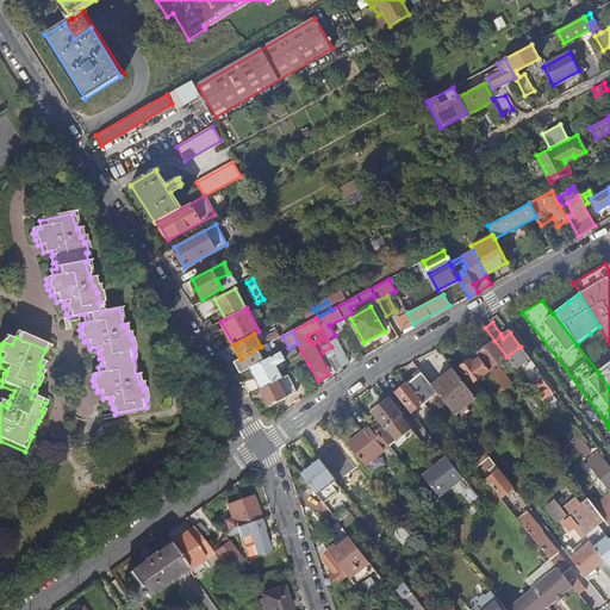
[(491,343),(503,359),(506,356),(495,341),(491,343)]
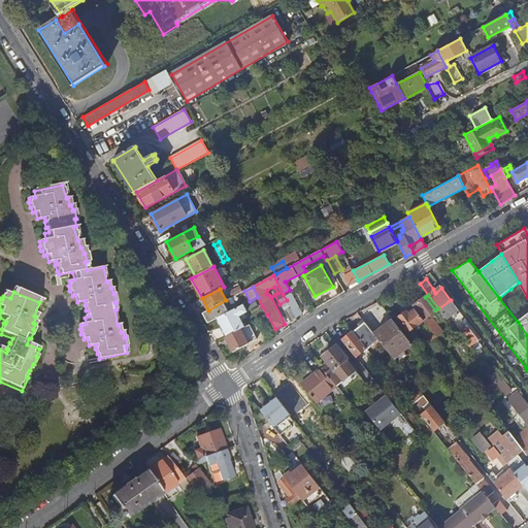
[(425,297),(413,306),(416,309),(424,320),(435,335),(435,336),(442,331),(436,324),(442,319),(437,312),(435,314),(433,311),(435,310),(425,297)]
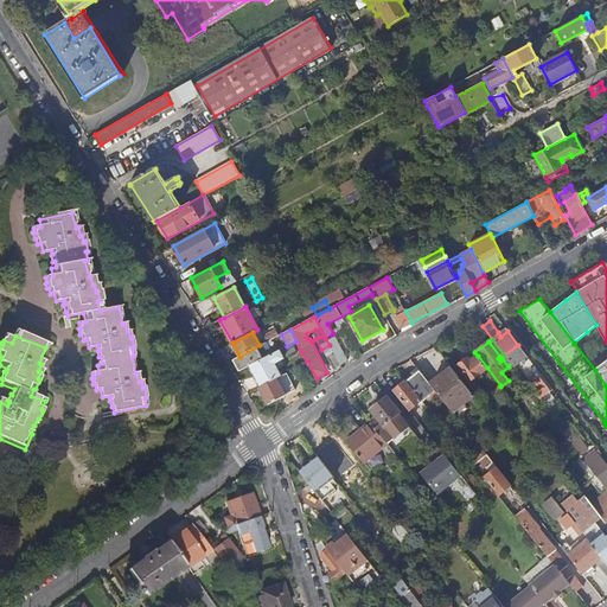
[(260,345),(240,357),(234,359),(240,371),(250,365),(275,352),(274,350),(261,356),(260,355),(269,349),(266,343),(260,345)]
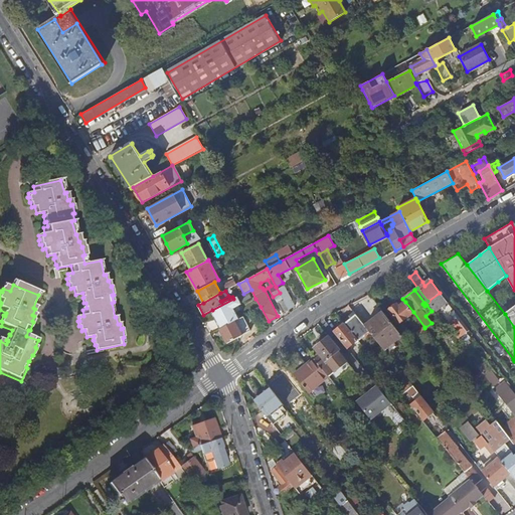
[(195,292),(186,297),(189,302),(198,298),(195,292)]
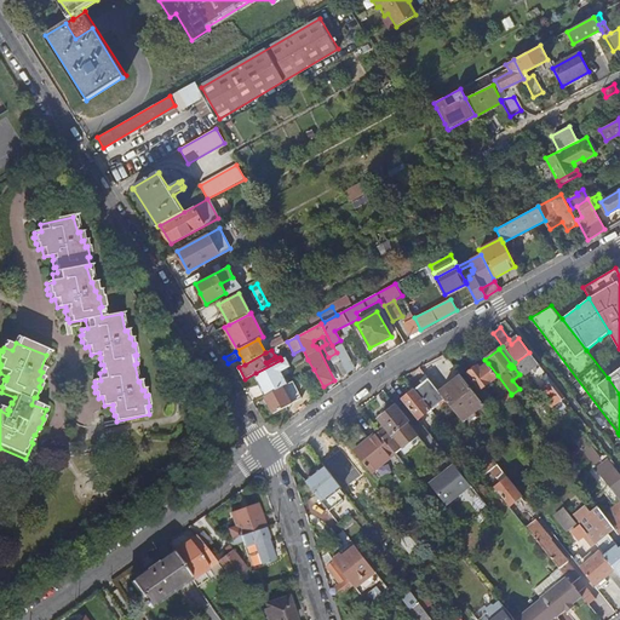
[(539,365),(529,352),(516,362),(524,374),(539,365)]
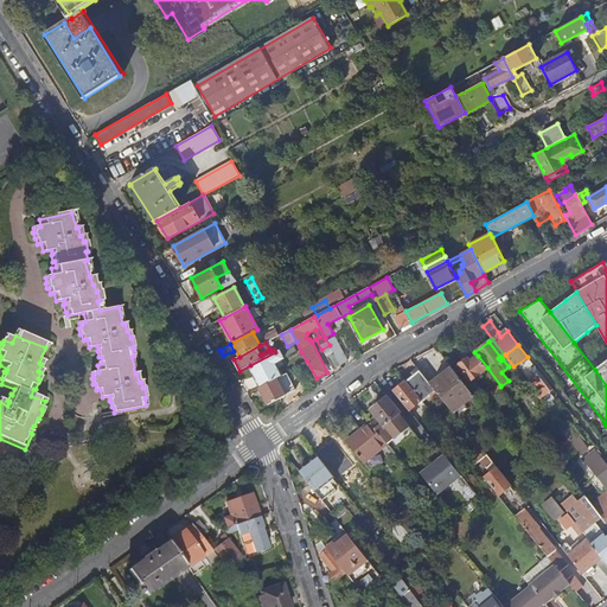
[(333,352),(340,365),(347,362),(340,347),(338,349),(333,352)]
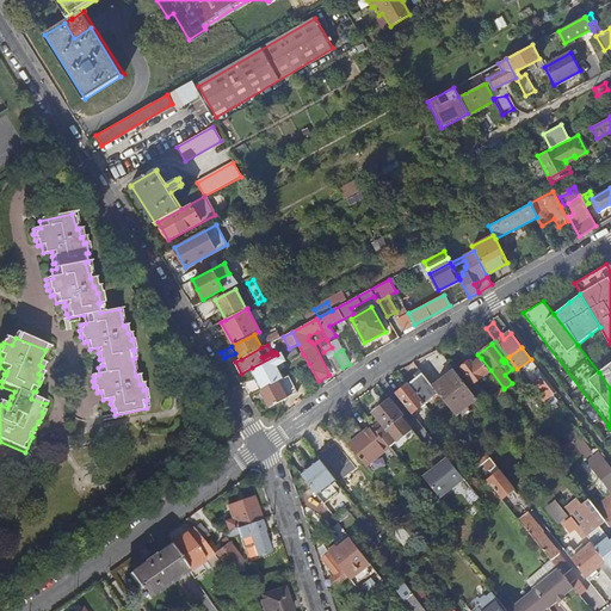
[(277,355),(252,368),(263,389),(278,381),(284,378),(277,366),(287,360),(282,352),(277,355)]
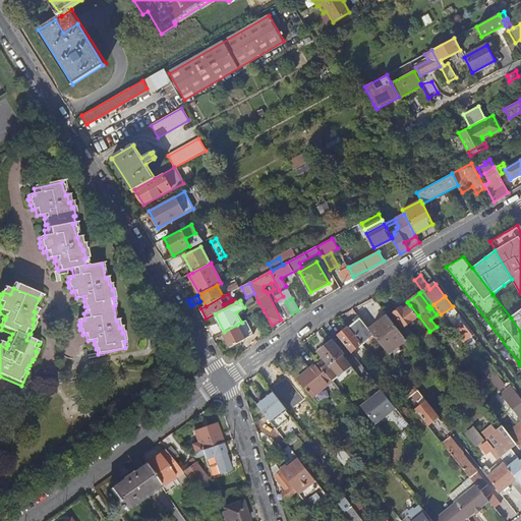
[(286,316),(292,313),(286,302),(280,305),(286,316)]
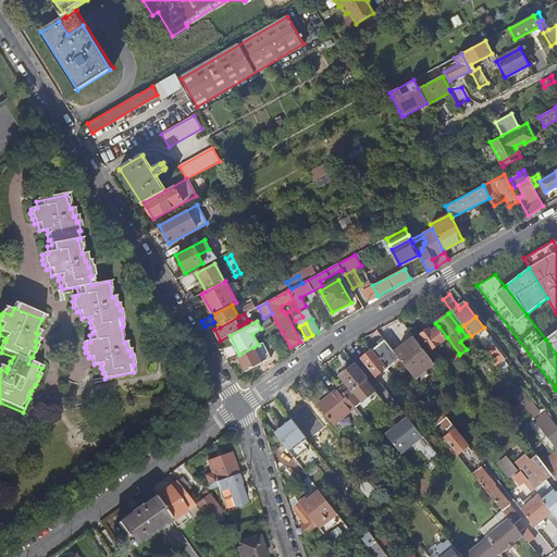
[(447,337),(438,326),(432,332),(429,327),(421,335),(432,349),(447,337)]
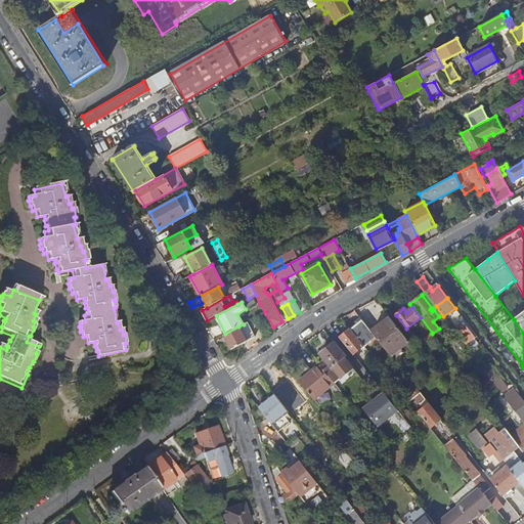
[(514,319),(523,333),(523,310),(523,311),(514,319)]
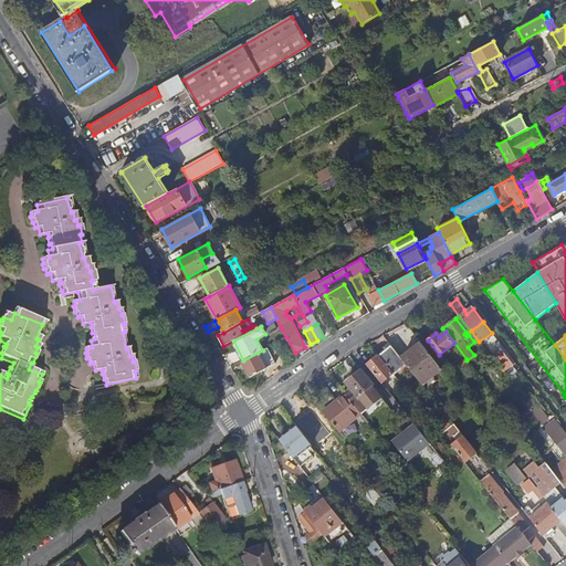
[(502,373),(515,363),(499,341),(494,345),(499,350),(491,357),(502,373)]
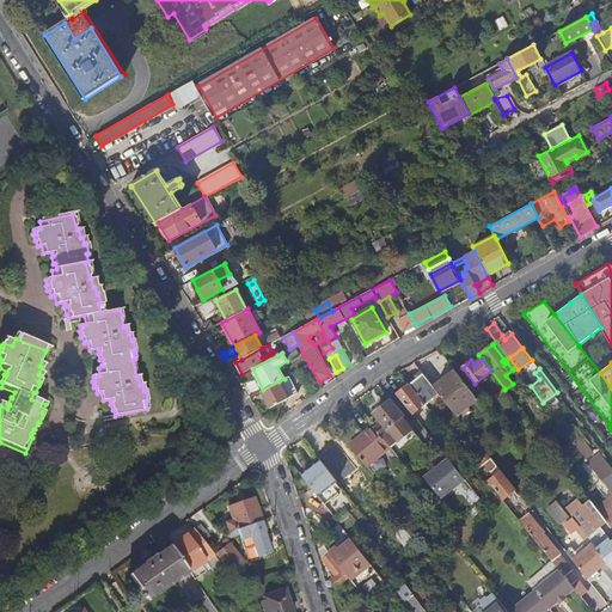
[(478,399),(457,371),(435,389),(439,393),(458,417),(478,399)]
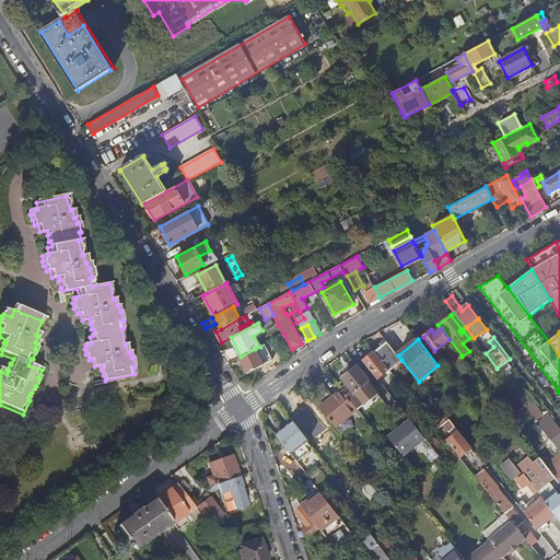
[(481,348),(486,353),(493,347),(489,341),(481,348)]
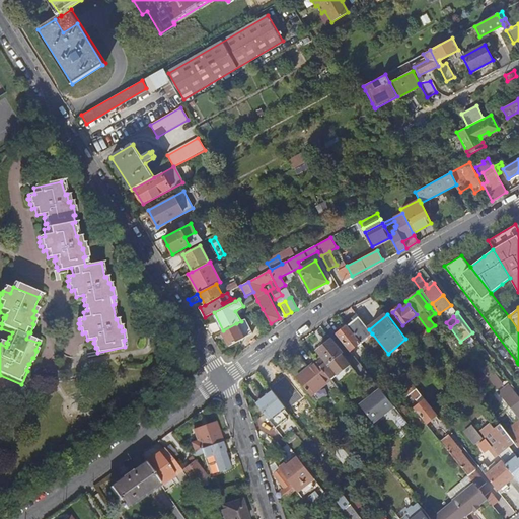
[(369,329),(359,317),(347,326),(360,342),(361,343),(372,334),(369,329)]
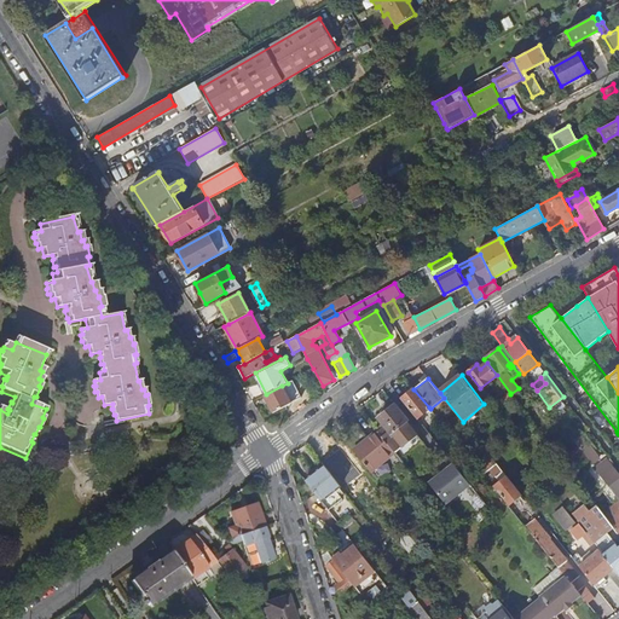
[(266,394),(264,395),(273,412),(291,404),(282,386),(266,394)]
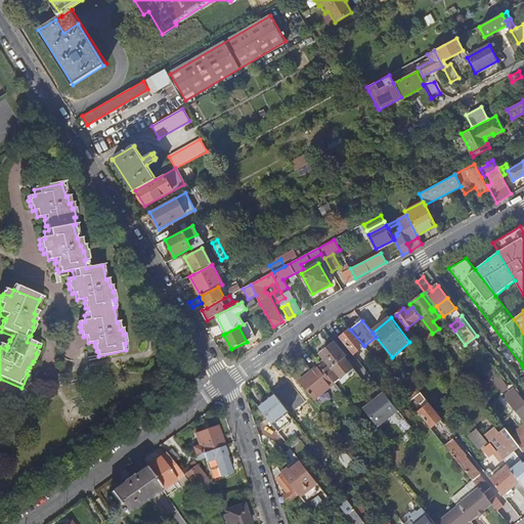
[(363,345),(350,330),(339,338),(352,353),(363,345)]
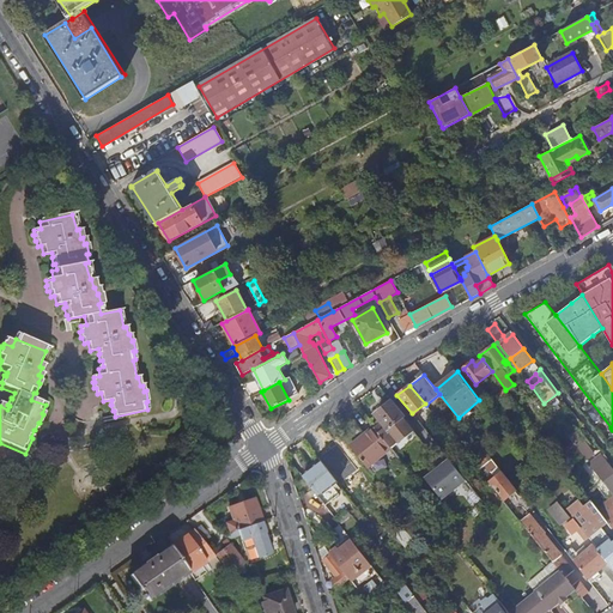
[(510,395),(505,390),(505,389),(497,395),(502,402),(510,395)]
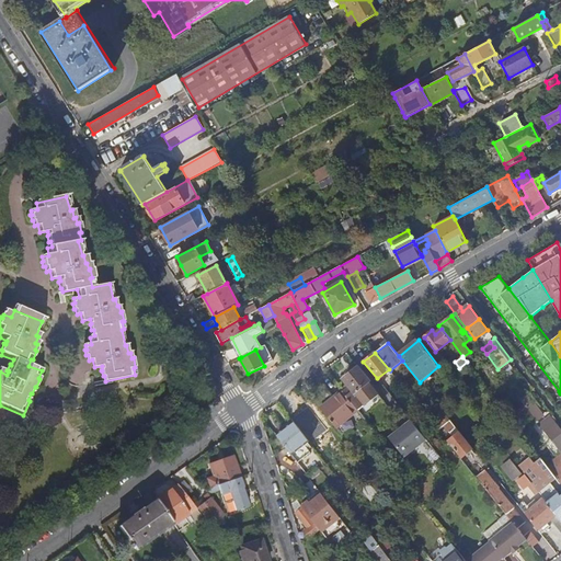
[(347,386),(341,391),(342,391),(357,410),(378,393),(368,381),(369,380),(357,366),(341,378),(347,386)]
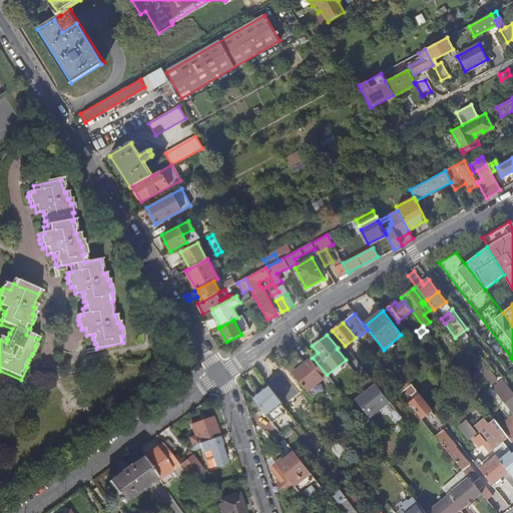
[(366,350),(360,343),(354,348),(360,355),(366,350)]
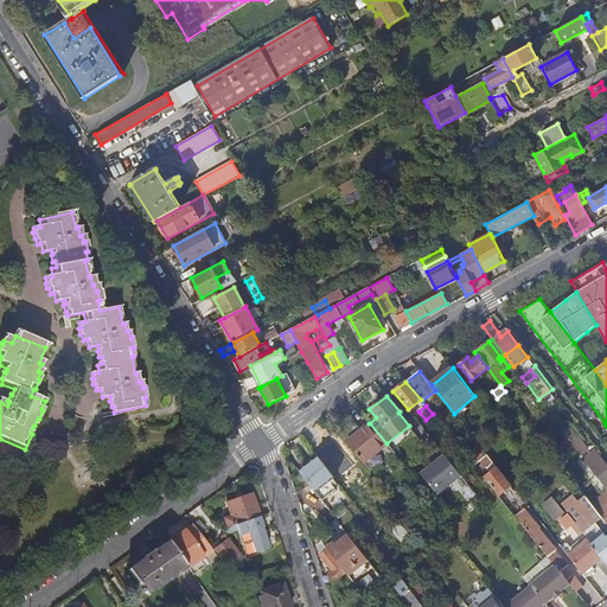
[(387,443),(370,423),(345,442),(363,462),(387,445),(387,443)]
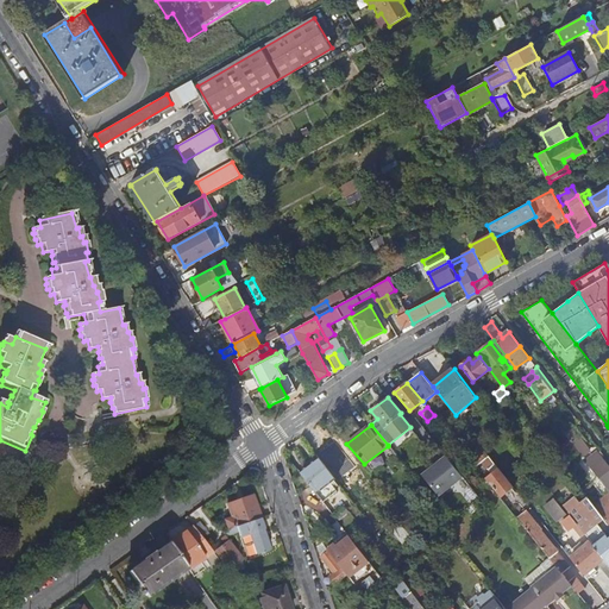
[(414,433),(410,427),(388,445),(388,446),(393,452),(402,445),(400,443),(414,433)]
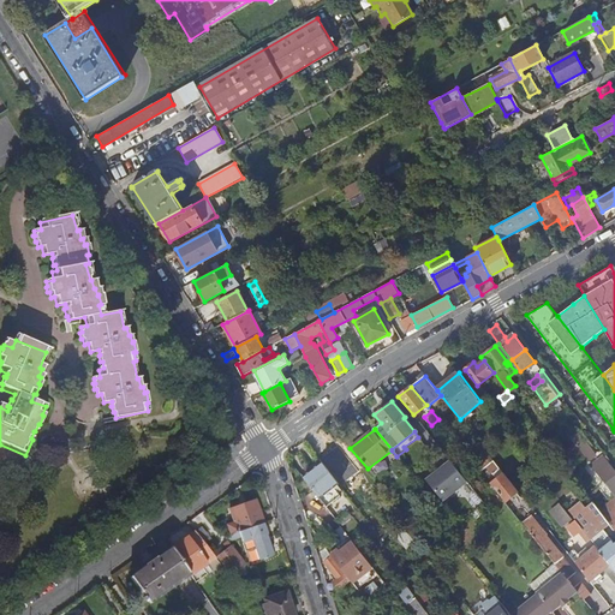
[(220,448),(222,435),(213,433),(209,446),(220,448)]
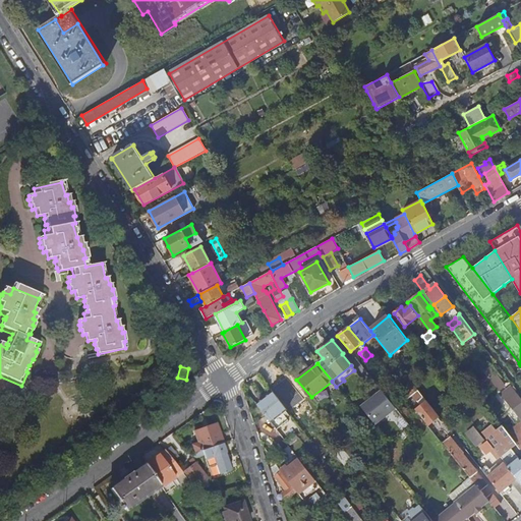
[(488,367),(483,370),(489,379),(488,380),(498,390),(504,386),(488,367)]
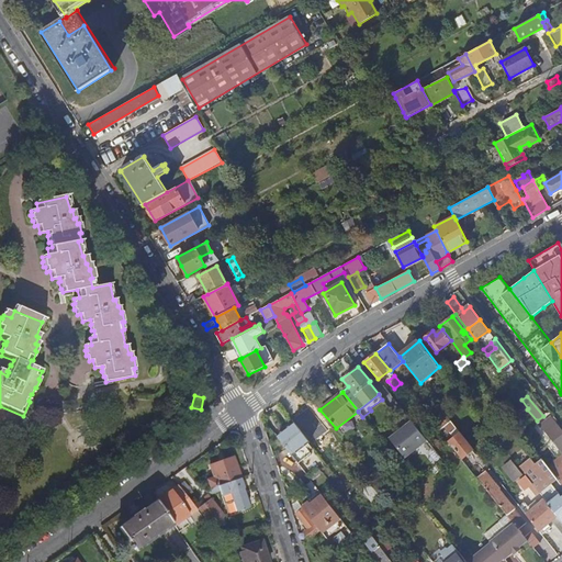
[(434,424),(461,459),(473,449),(470,445),(446,415),(434,424)]
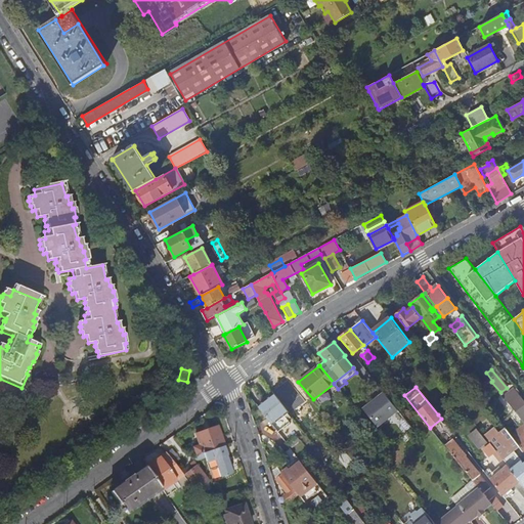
[(523,401),(514,388),(504,396),(523,422),(523,401)]
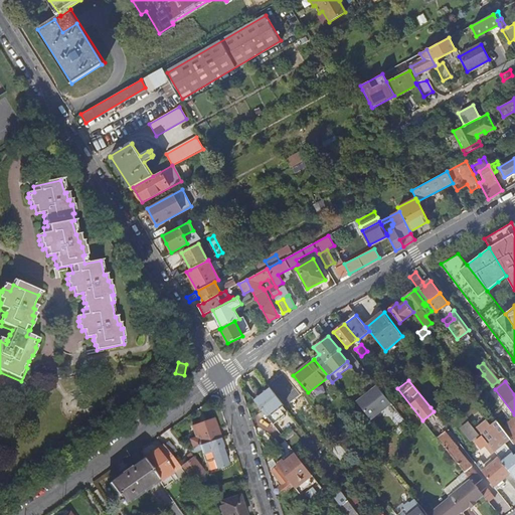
[(391,403),(377,385),(357,402),(371,419),(391,403)]
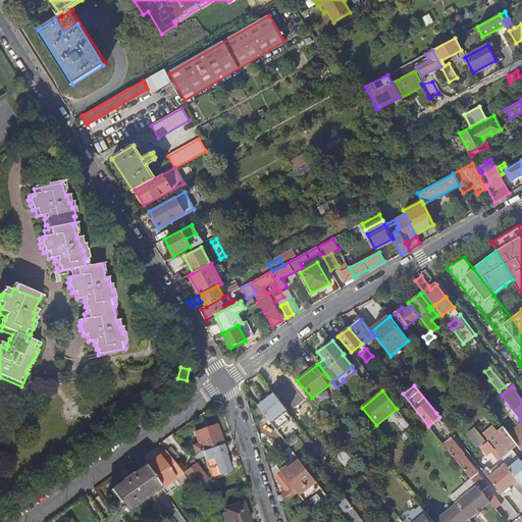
[(265,401),(258,406),(270,423),(276,430),(290,421),(283,413),(288,410),(273,392),(267,397),(265,398),(264,399),(265,401)]
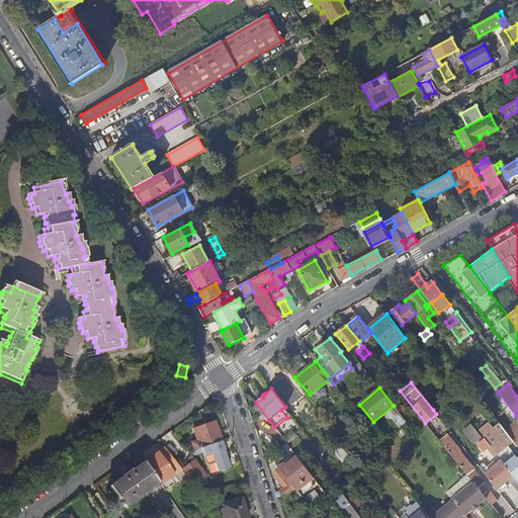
[(313,413),(304,401),(297,406),(307,418),(313,413)]
